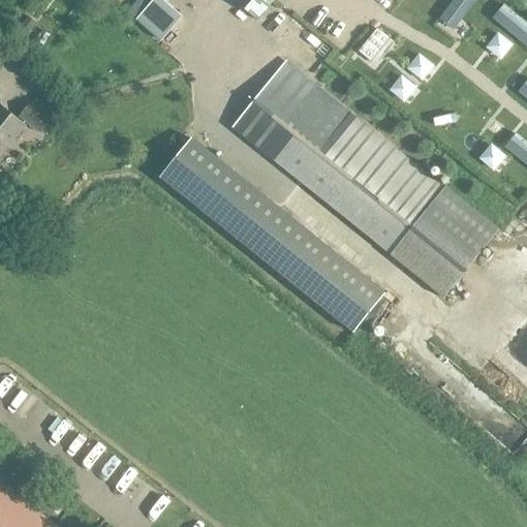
[(181,13),(164,0),(151,0),(135,19),(159,39),(181,13)]
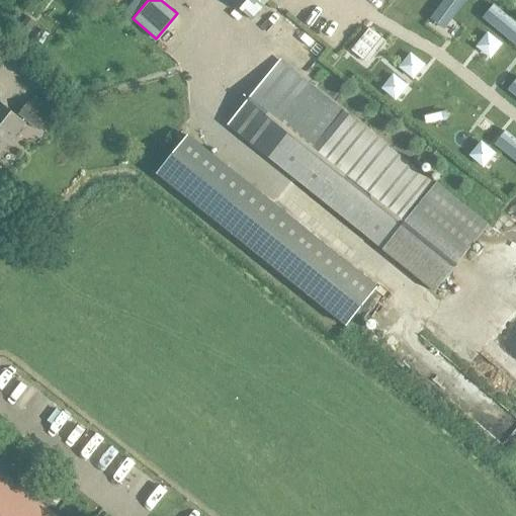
[(229,0),(249,18),(266,0),(229,0)]
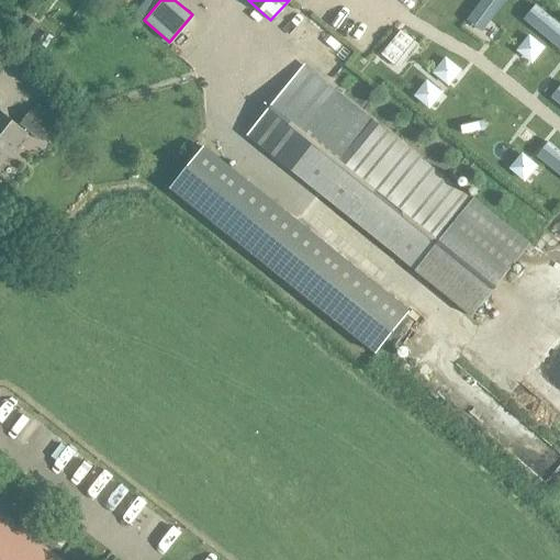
[(302,63),(245,134),(471,316),(528,245),(302,63)]
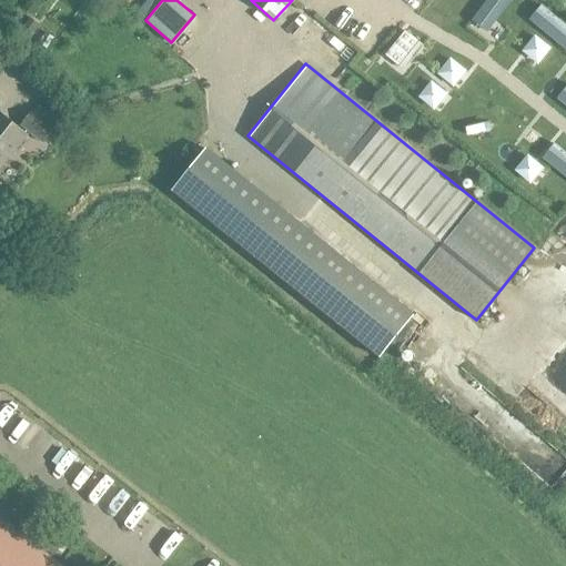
[(20,123),(41,140),(52,127),(31,110),(20,123)]
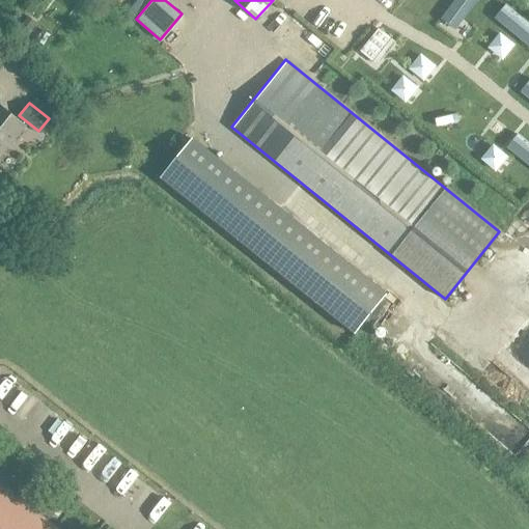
[(0,154),(23,124),(0,107),(0,154)]
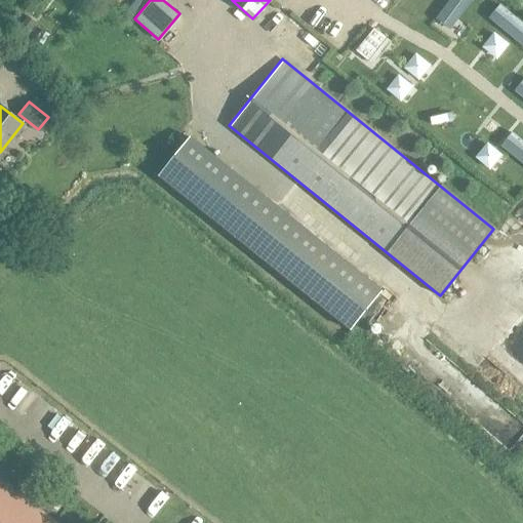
[(350,328),(379,290),(189,135),(157,174),(350,328)]
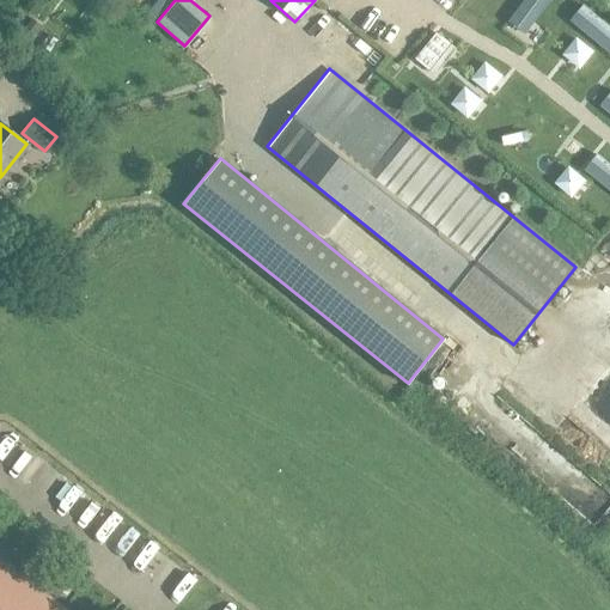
[(0,609),(60,609),(30,586),(10,609),(8,609),(5,607),(25,581),(0,561),(0,609)]
